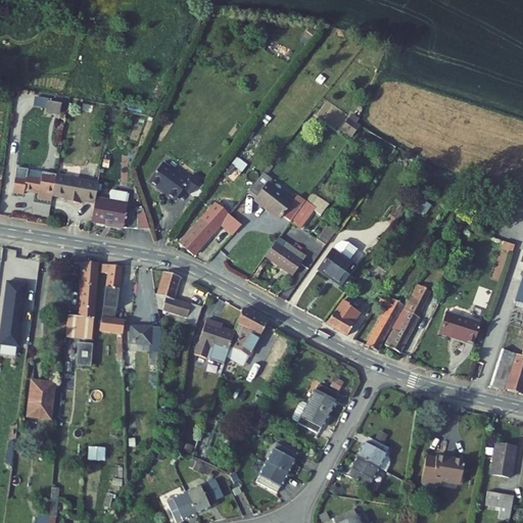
[(62,103),(49,101),(48,111),(60,113),(62,103)]
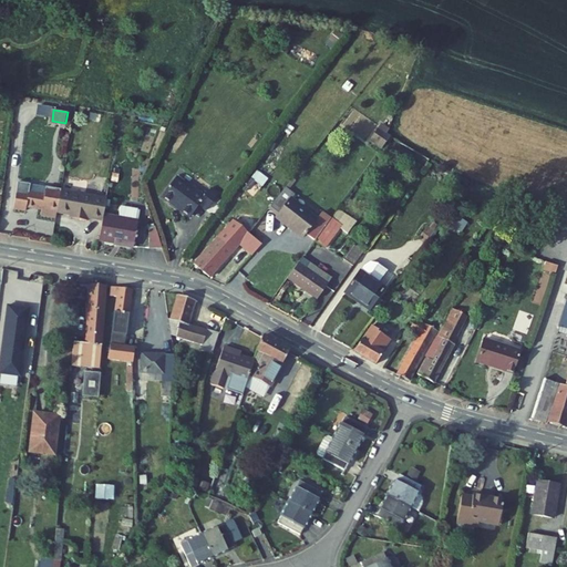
[(359,148),(371,157),(379,146),(368,136),(359,148)]
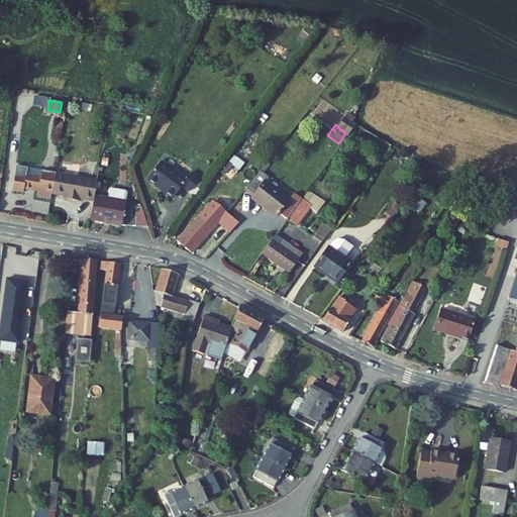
[(232,148),(226,154),(236,163),(241,156),(232,148)]
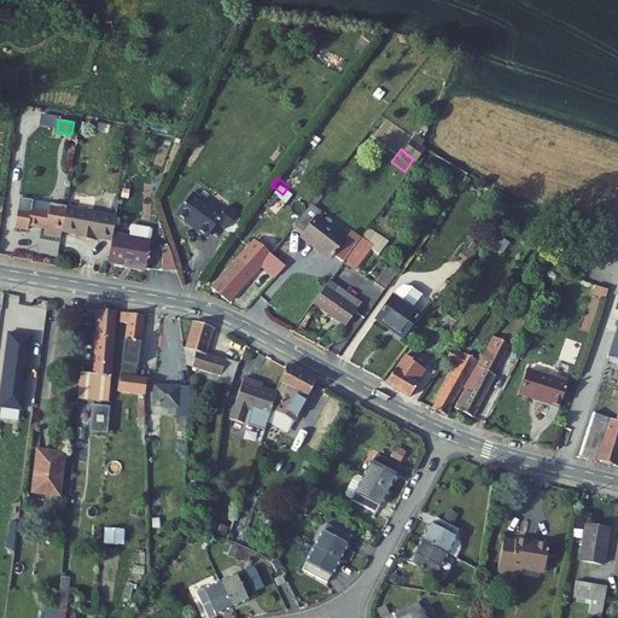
[(261,198),(272,207),(283,194),(270,185),(261,198)]
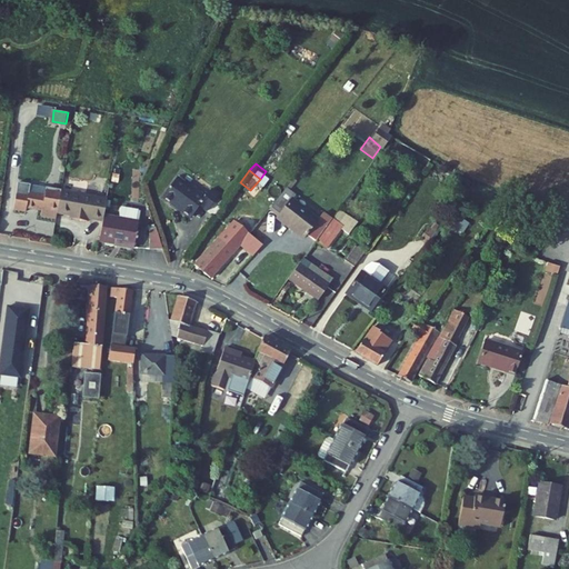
[(176,173),(161,192),(190,213),(199,201),(206,206),(217,191),(209,186),(205,192),(176,173)]
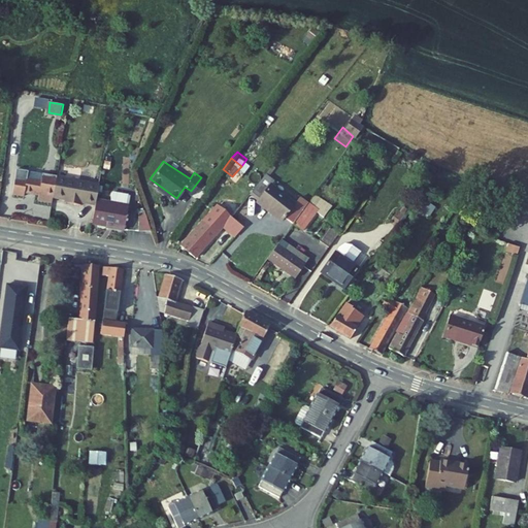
[(254,196),(279,215),(293,195),(269,177),(272,172),(263,165),(246,186),(256,194),(254,196)]
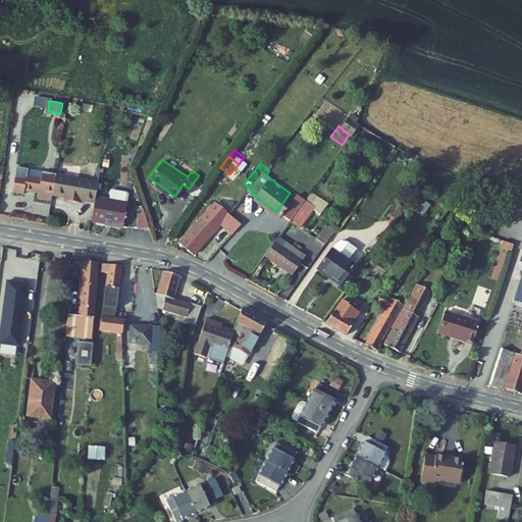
[(51,195),(55,174),(41,172),(40,176),(24,174),(24,170),(14,168),(11,192),(21,194),(22,190),(38,192),(37,198),(51,200),(51,195)]
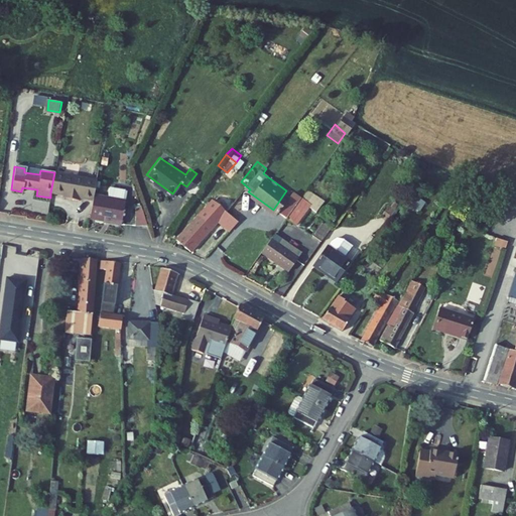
[(96,179),(54,172),(50,192),(63,195),(69,196),(69,199),(79,201),(79,198),(92,200),(93,195),(96,179)]
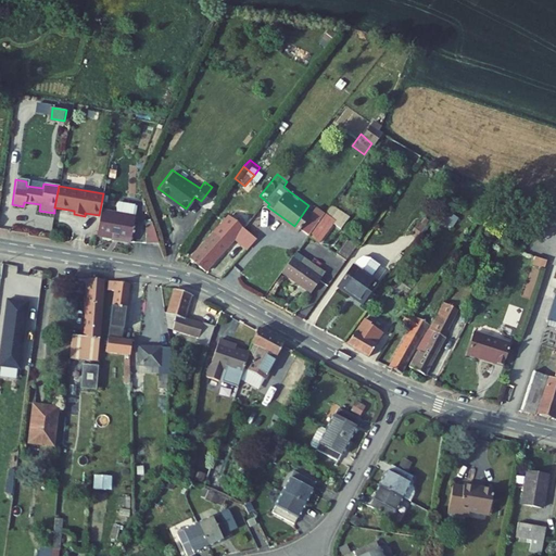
[(116,213),(100,210),(99,215),(96,236),(129,242),(134,216),(131,216),(134,205),(118,202),(116,213)]
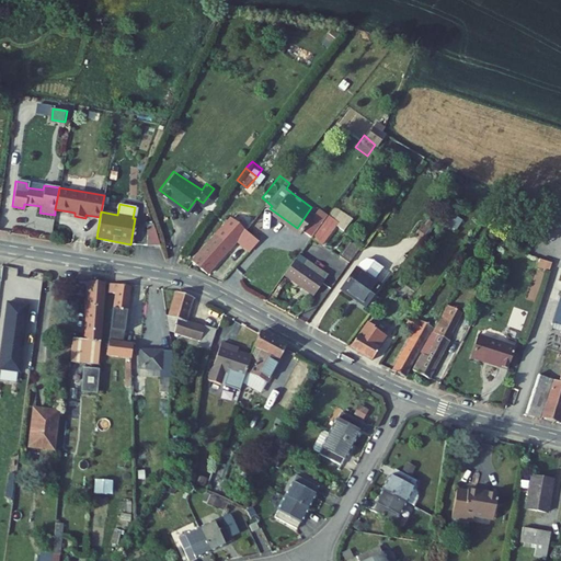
[(418,222),(425,227),(435,214),(427,208),(418,222)]
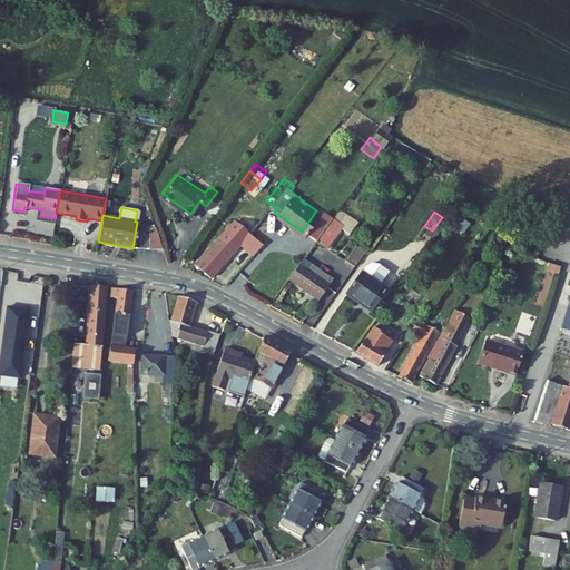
[(463,229),(469,220),(455,212),(450,219),(463,229)]
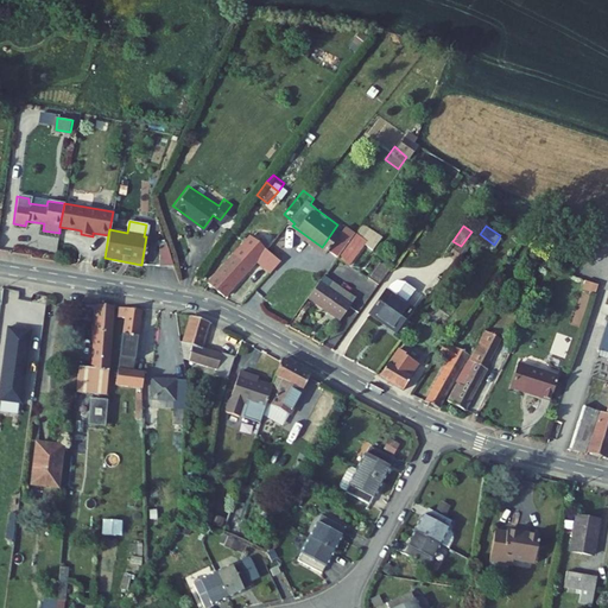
[(337,251),(349,258),(367,236),(354,227),(337,251)]
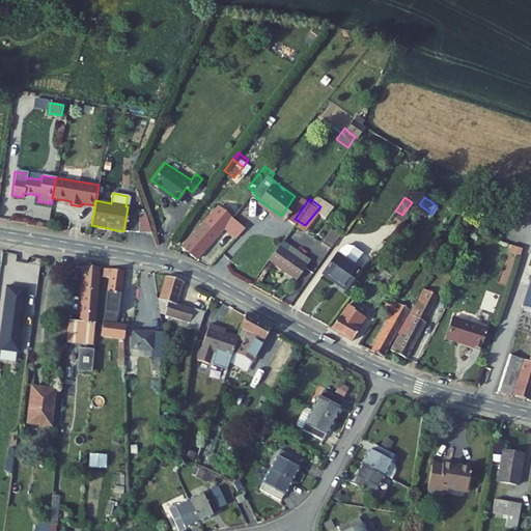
[(219,226),(231,235),(243,221),(215,201),(179,243),(194,254),(219,226)]
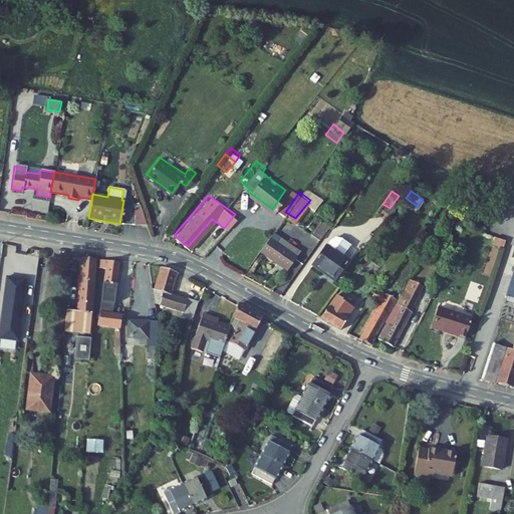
[(142,212),(137,211),(134,226),(147,229),(142,212)]
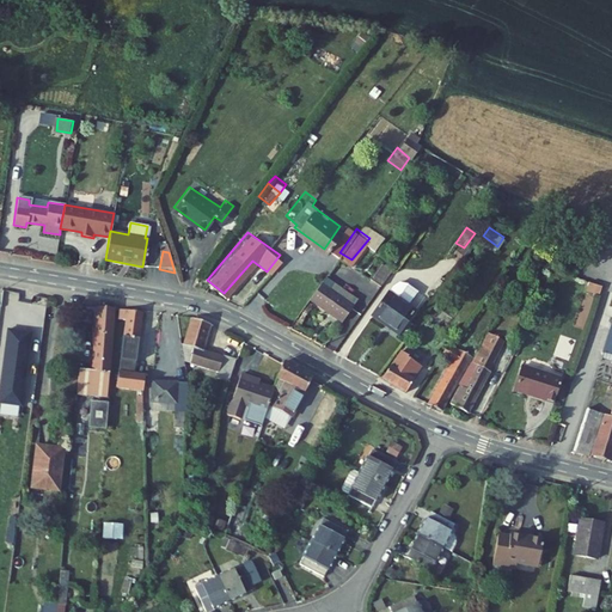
[(367,280),(375,287),(386,271),(378,265),(367,280)]
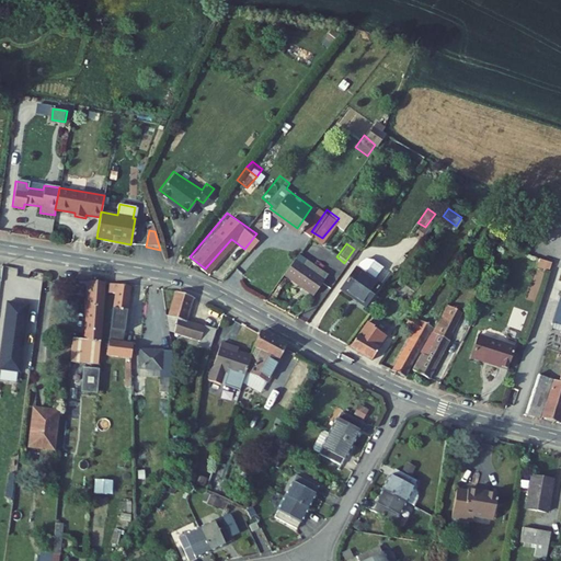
[(545,254),(533,251),(530,259),(544,261),(545,254)]
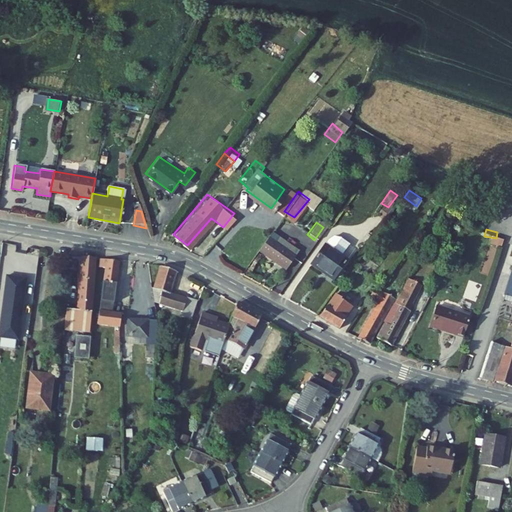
[(255,250),(281,269),(295,250),(269,231),(255,250)]
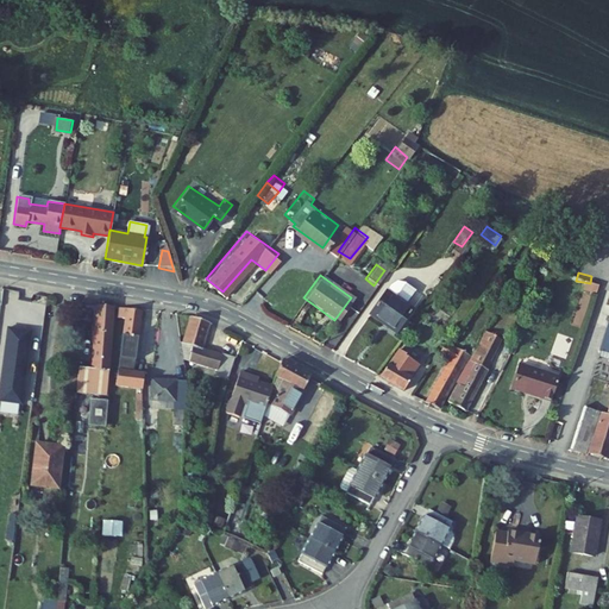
[(378,319),(391,328),(406,308),(401,305),(412,290),(401,286),(381,290),(364,314),(376,322),(378,319)]
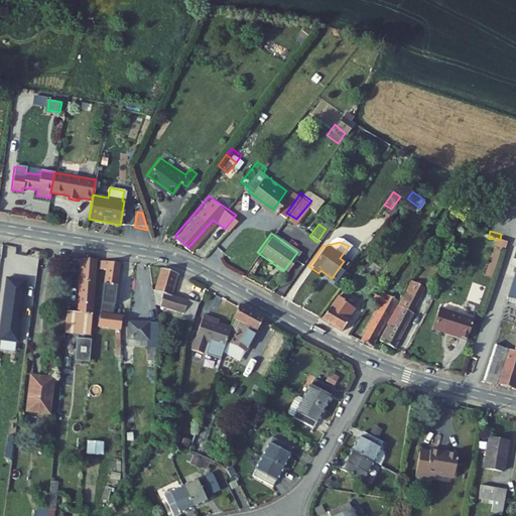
[(365,266),(373,273),(377,266),(378,264),(370,258),(365,266)]
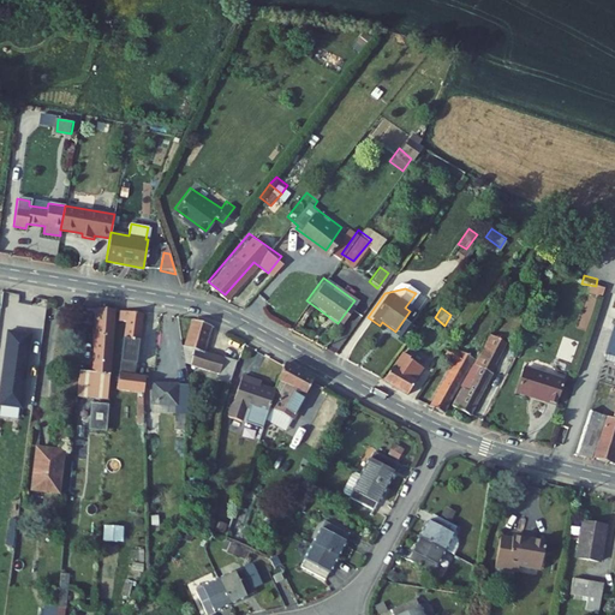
[(614,310),(603,350),(614,353),(614,310)]
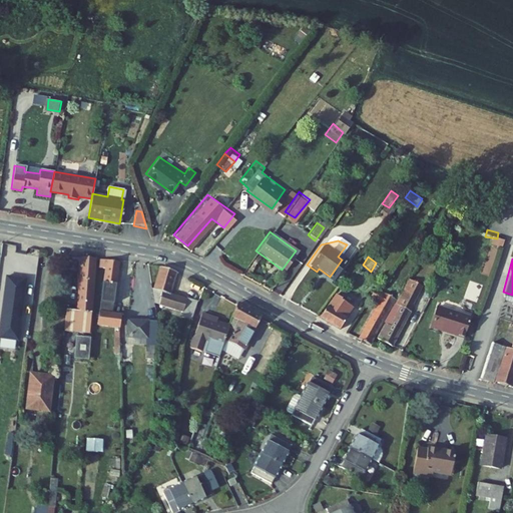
[(97,261),(83,260),(79,313),(69,312),(68,321),(92,323),(97,261)]
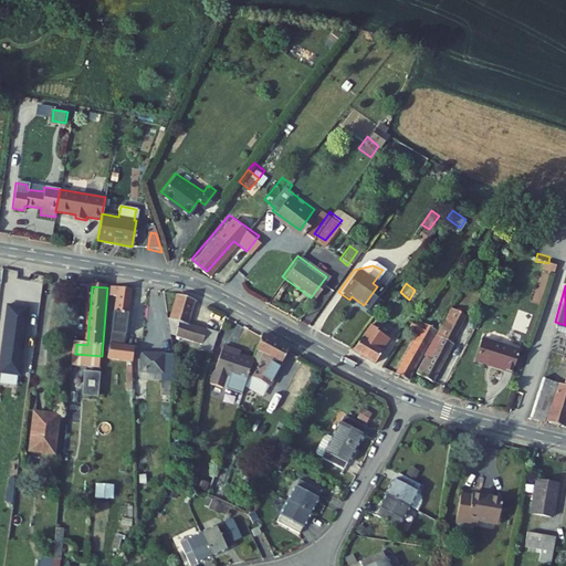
[(134,291),(112,290),(111,297),(118,299),(116,335),(132,336),(134,291)]
